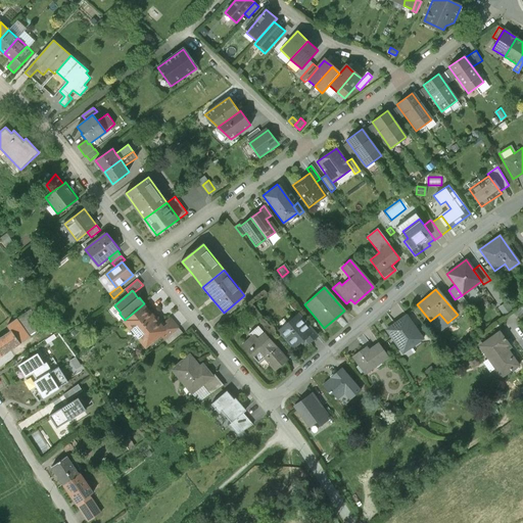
[(44,300),(36,305),(41,314),(49,308),(44,300)]
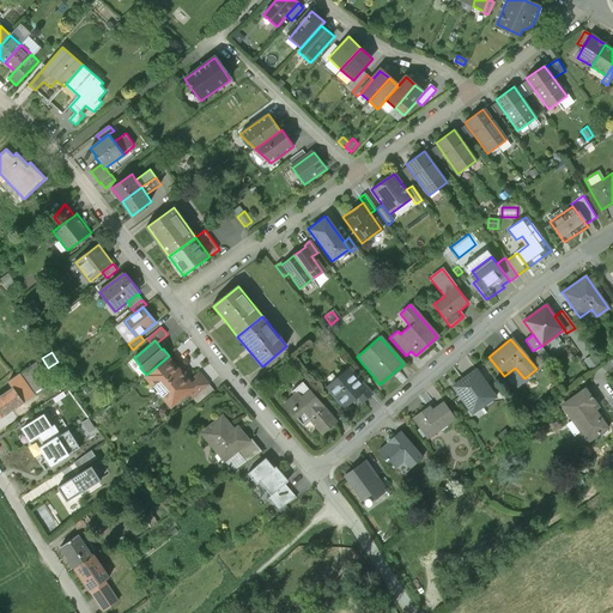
[(146,375),(159,390),(182,371),(169,356),(146,375)]
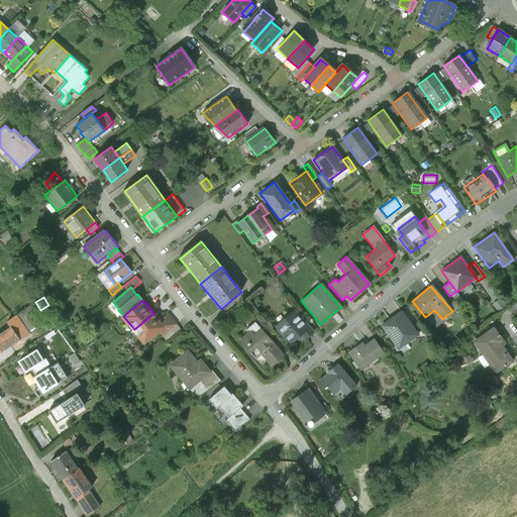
[(493,304),(498,312),(504,307),(499,300),(493,304)]
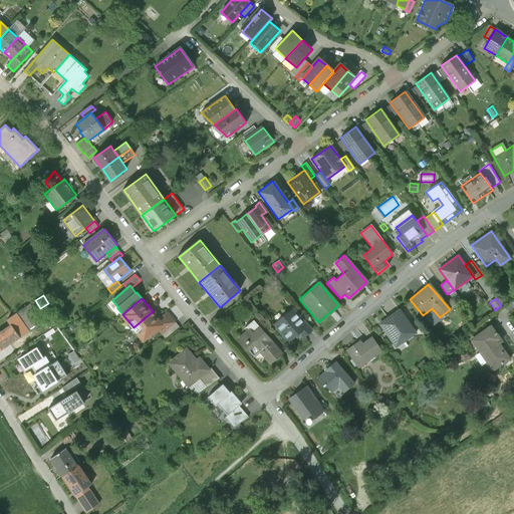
[(46,316),(40,308),(35,300),(30,304),(41,319),(46,316)]
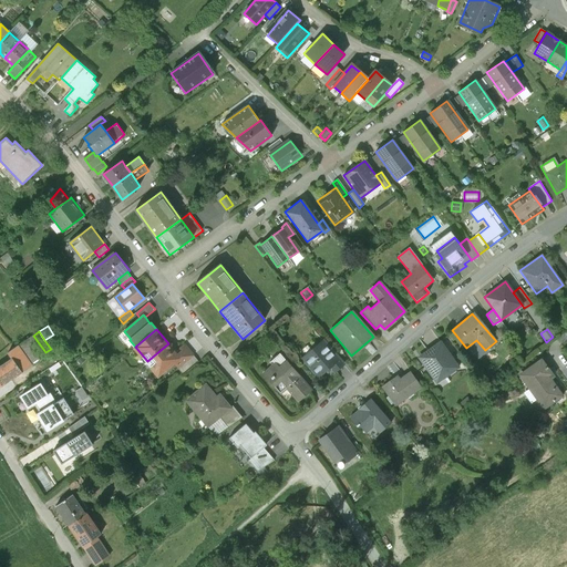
[(47,354),(45,352),(33,336),(18,346),(31,364),(47,354)]
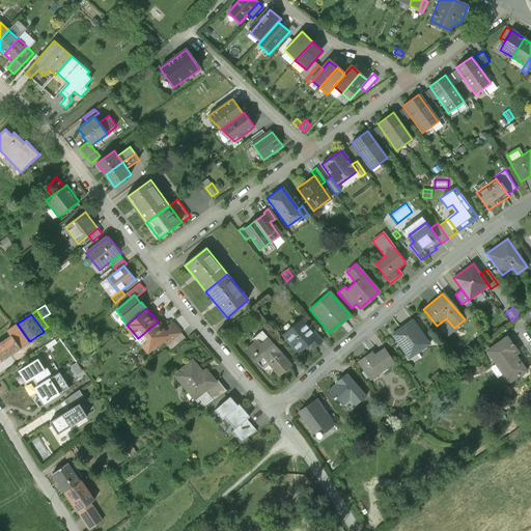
[(281,336),(296,354),(308,343),(312,348),(322,341),(302,317),(281,336)]
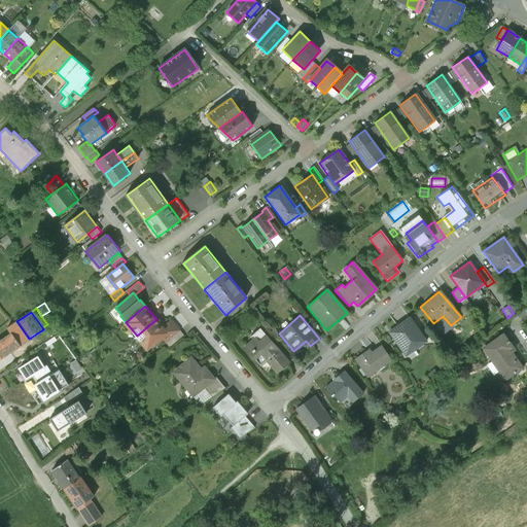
[(408,317),(388,332),(405,356),(425,341),(408,317)]
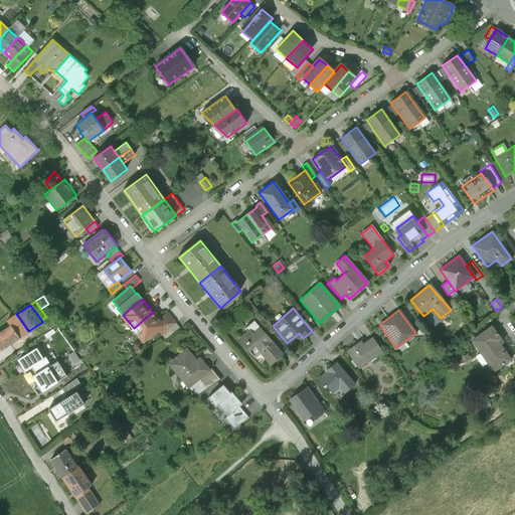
[(160,320),(153,312),(134,328),(145,342),(159,330),(162,334),(176,323),(168,313),(160,320)]
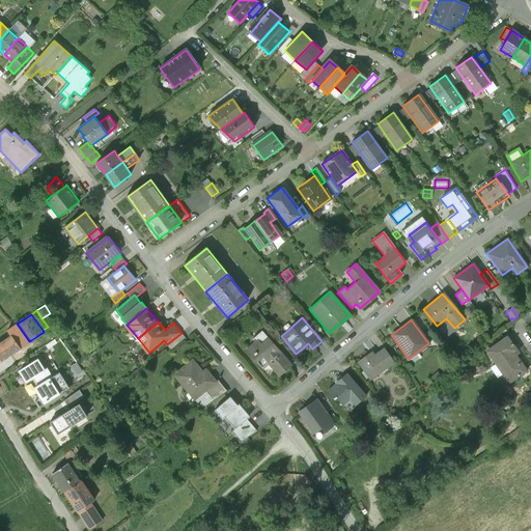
[(21,347),(29,341),(17,324),(3,333),(6,339),(11,335),(21,347)]
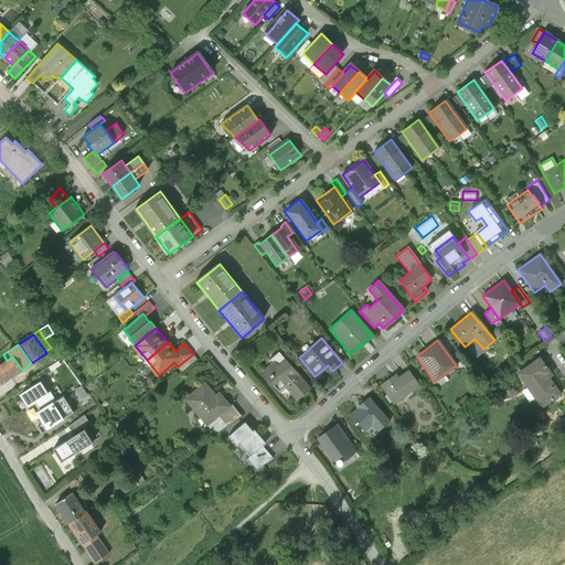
[(198,361),(193,354),(178,366),(183,373),(198,361)]
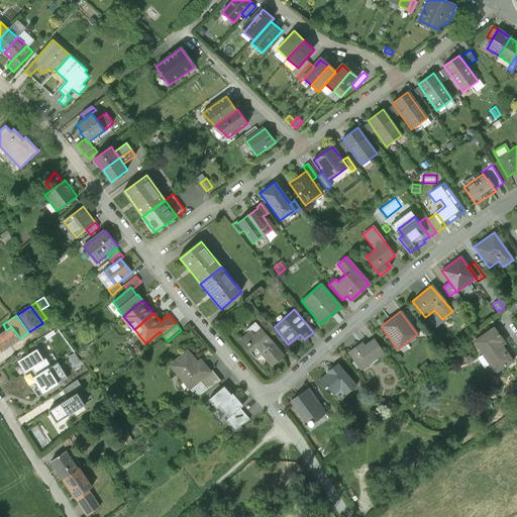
[(6,330),(0,333),(0,351),(20,338),(11,326),(6,330)]
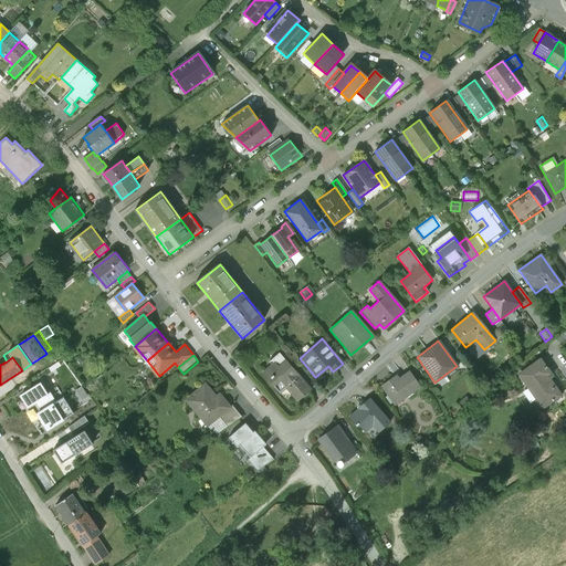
[(540,358),(517,374),(542,409),(561,396),(548,378),(552,375),(540,358)]
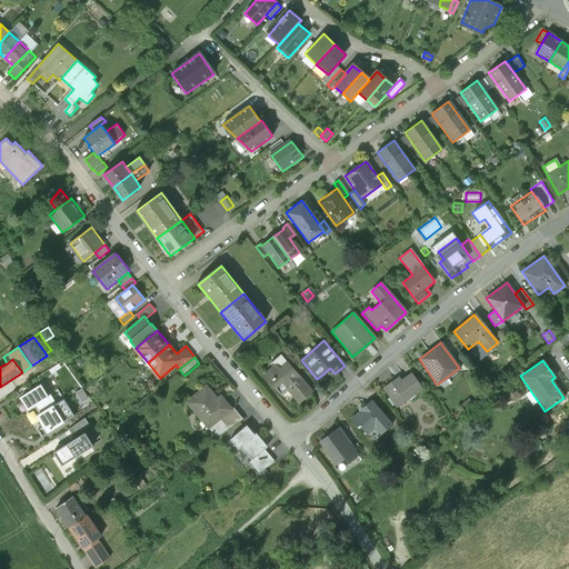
[(299,402),(312,391),(287,362),(279,369),(276,365),(263,375),(281,395),(288,389),(299,402)]
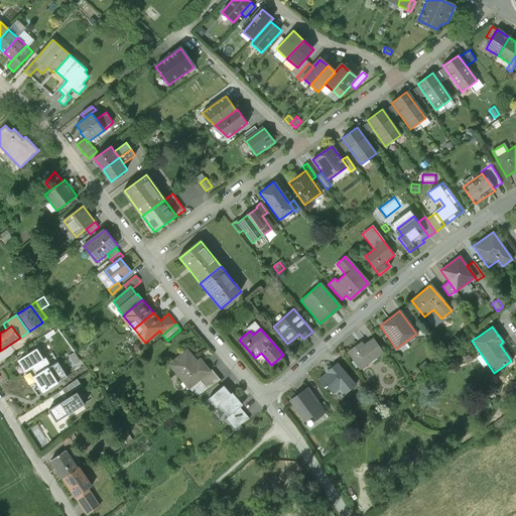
[(361,343),(347,352),(359,369),(381,352),(372,339),(363,346),(361,343)]
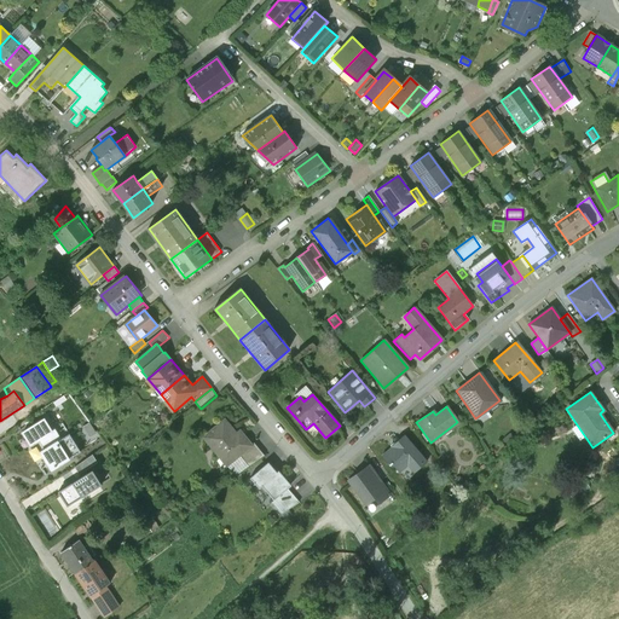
[(225,418),(203,437),(227,466),(241,456),(253,445),(242,431),(237,433),(225,418)]
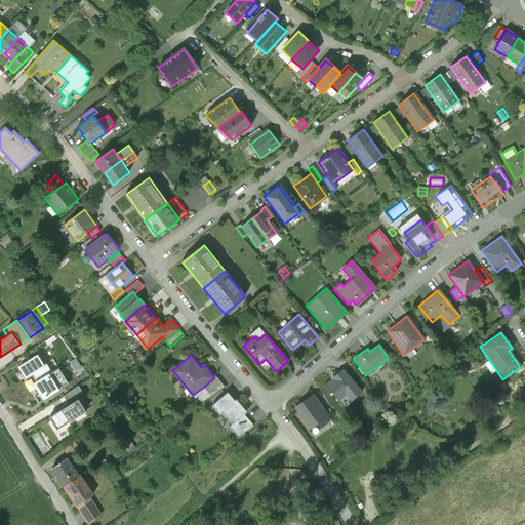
[(15,367),(24,379),(42,368),(34,356),(15,367)]
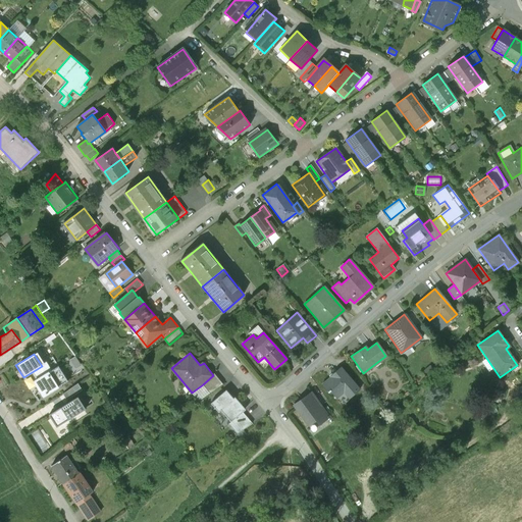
[(37,380),(46,397),(69,382),(59,366),(37,380)]
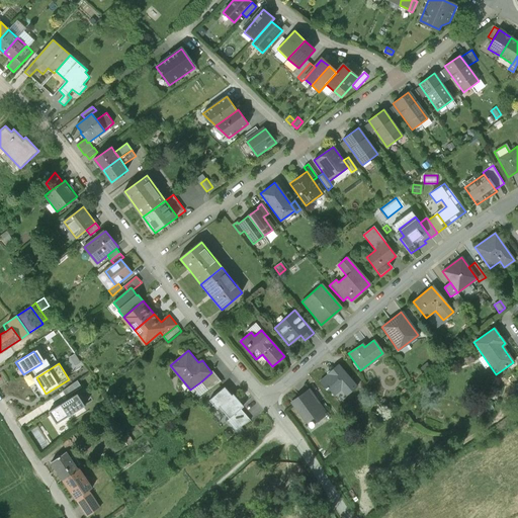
[(338,365),(319,381),(332,397),(341,390),(346,396),(356,386),(338,365)]
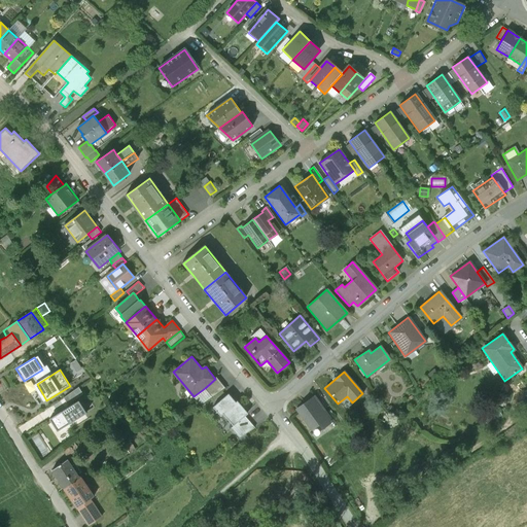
[(35,385),(39,381),(35,376),(26,384),(33,393),(38,389),(35,385)]
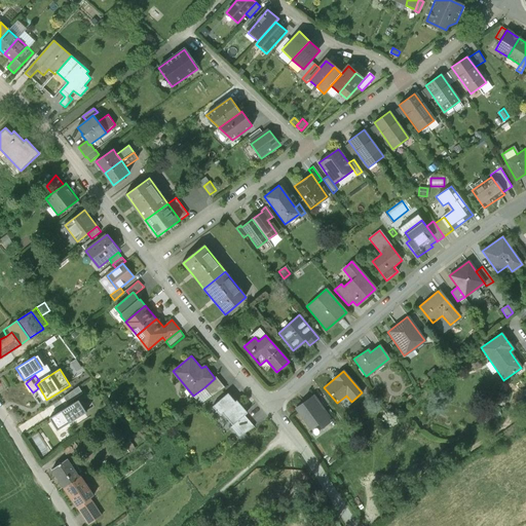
[(211,396),(225,387),(217,377),(215,378),(204,387),(211,396)]
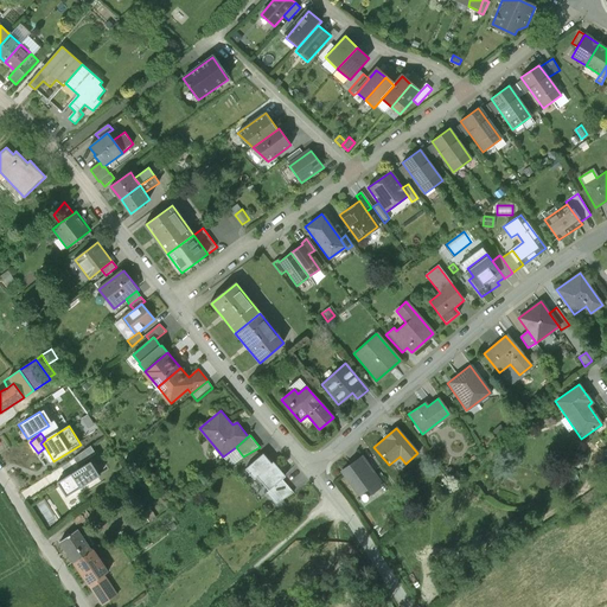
[(244,468),(254,479),(257,477),(269,491),(282,479),(286,477),(273,461),(272,464),(262,454),(244,468)]
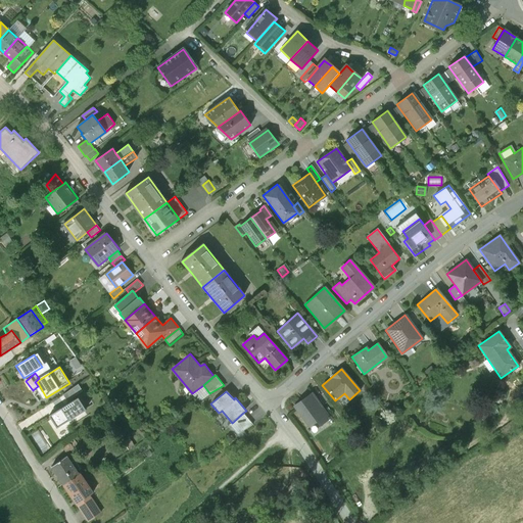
[(311,393),(292,407),(307,427),(316,422),(318,425),(329,418),(311,393)]
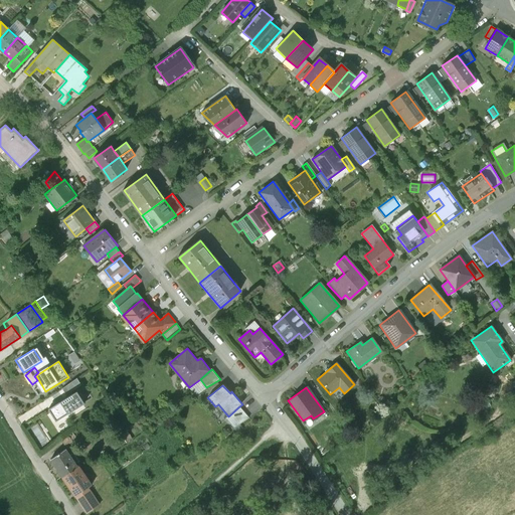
[(77,390),(48,409),(56,421),(86,403),(77,390)]
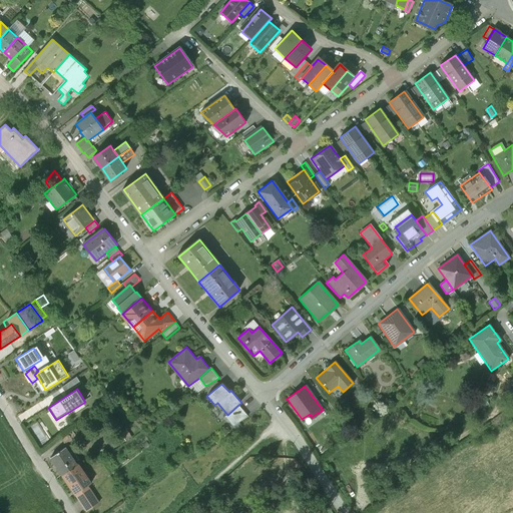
[(224,417),(233,426),(247,415),(238,405),(227,415),(224,417)]
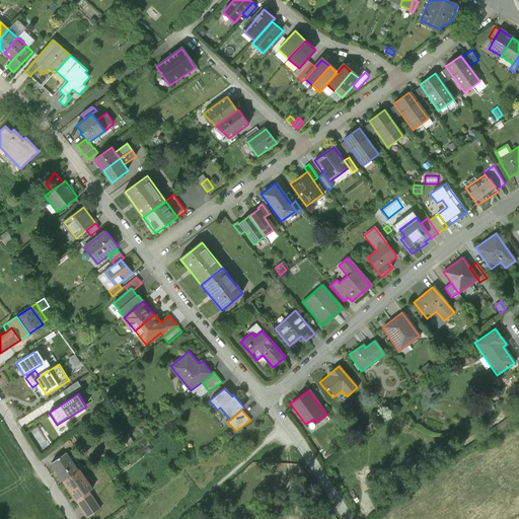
[(134,442),(128,435),(124,438),(128,443),(127,444),(129,447),(134,442)]
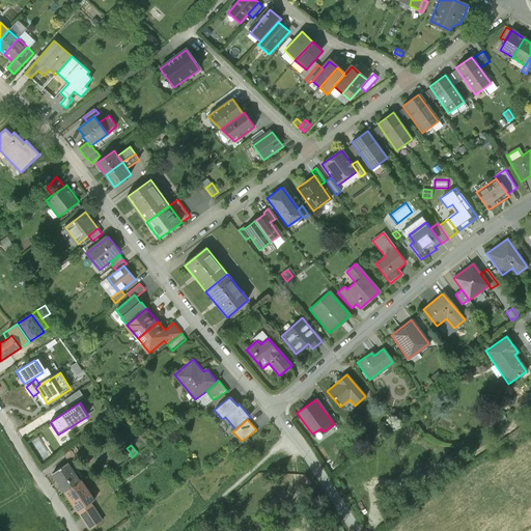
[(64,455),(68,460),(75,455),(74,453),(78,450),(75,447),(64,455)]
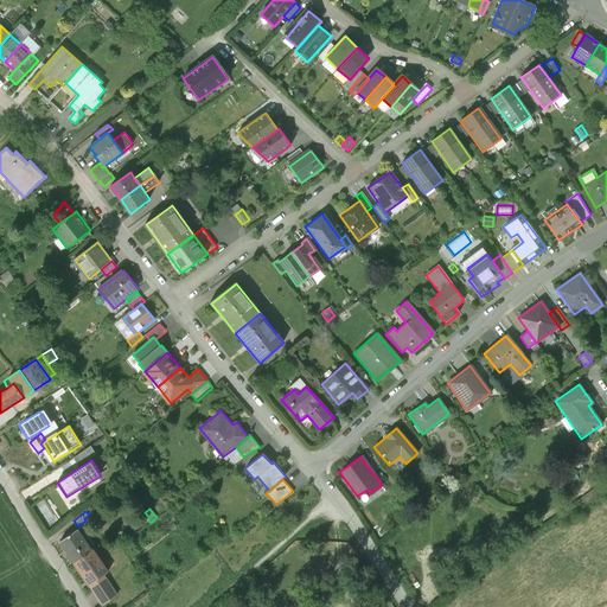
[(59,542),(74,562),(91,550),(77,530),(59,542)]
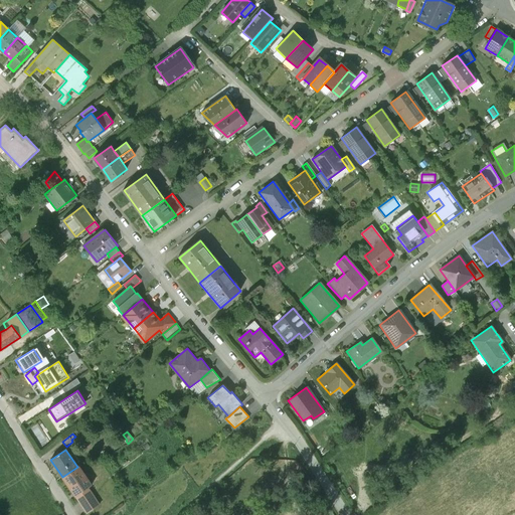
[(90,485),(77,467),(62,477),(75,495),(87,487),(90,485)]
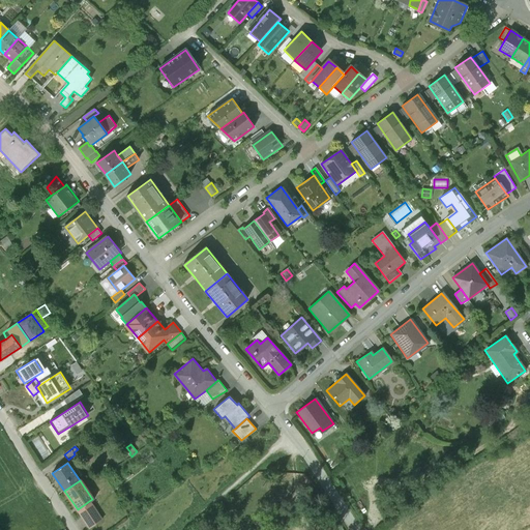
[(524,484),(502,498),(507,506),(519,499),(518,497),(528,491),(524,484)]
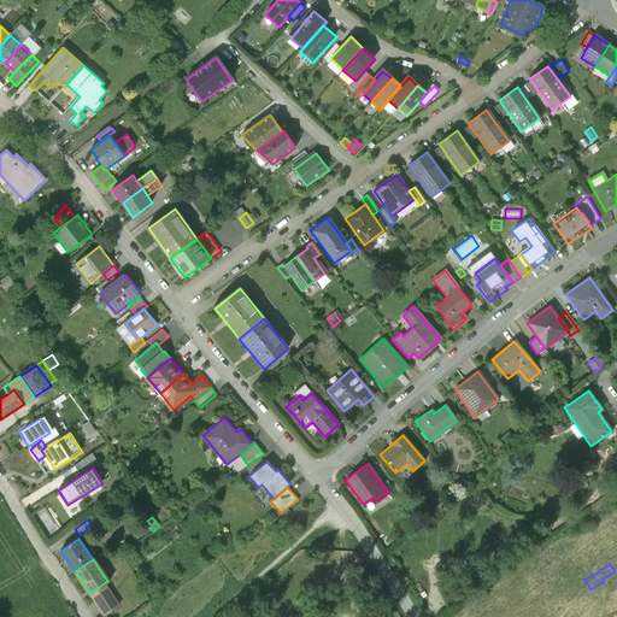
[(106,570),(112,579),(117,576),(113,569),(111,570),(110,568),(106,570)]
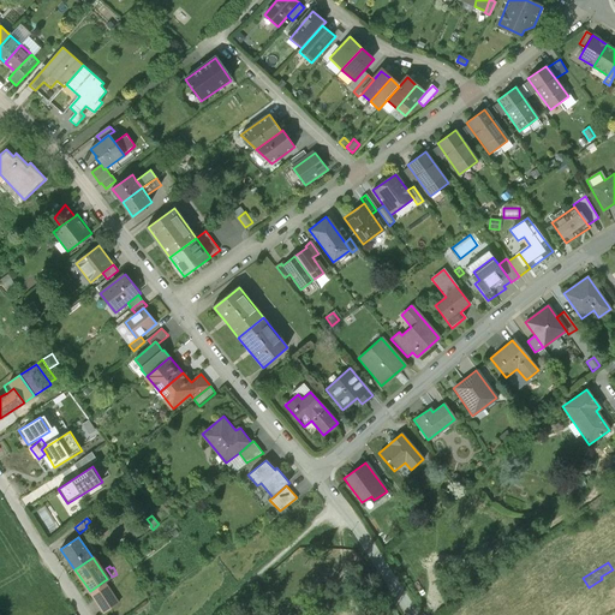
[(117,601),(103,581),(90,591),(103,610),(117,601)]
